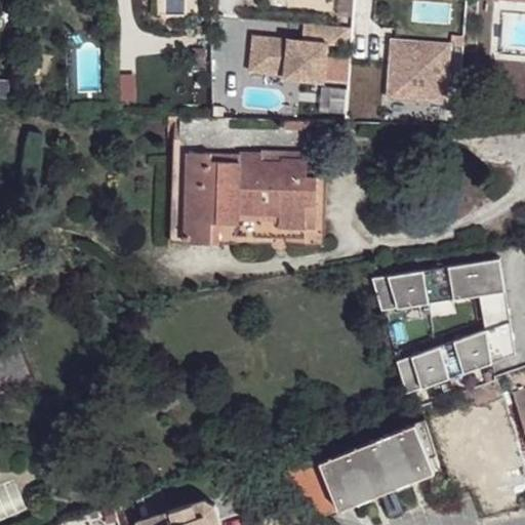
[(320,26),(303,26),(303,42),(253,41),(252,76),(287,78),(287,81),(327,82),(328,45),(349,45),(351,27),(320,26)]
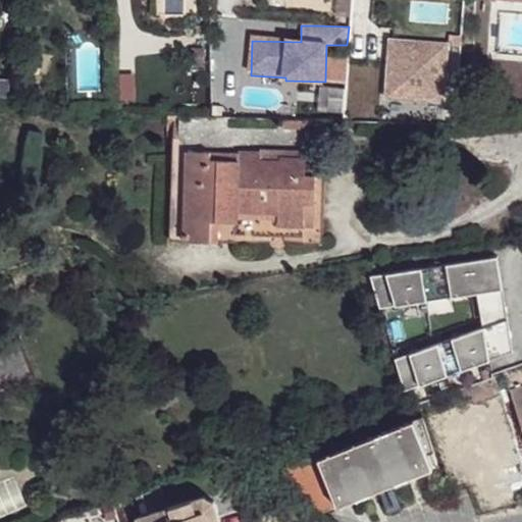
[(428,61),(440,60),(439,37),(394,40),(396,70),(429,68),(428,61)]
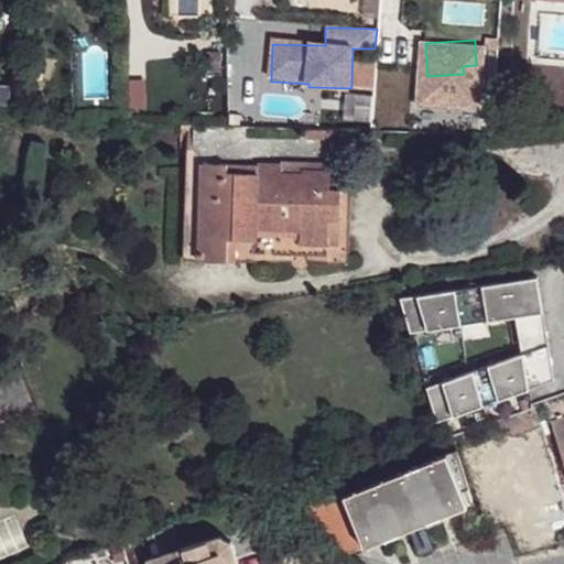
[(339,99),(320,99),(318,128),(325,128),(342,128),(339,99)]
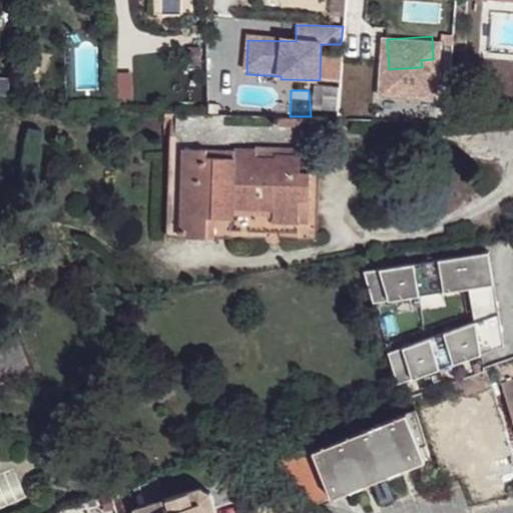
[(296,125),(296,116),(290,116),(279,116),(278,124),(296,125)]
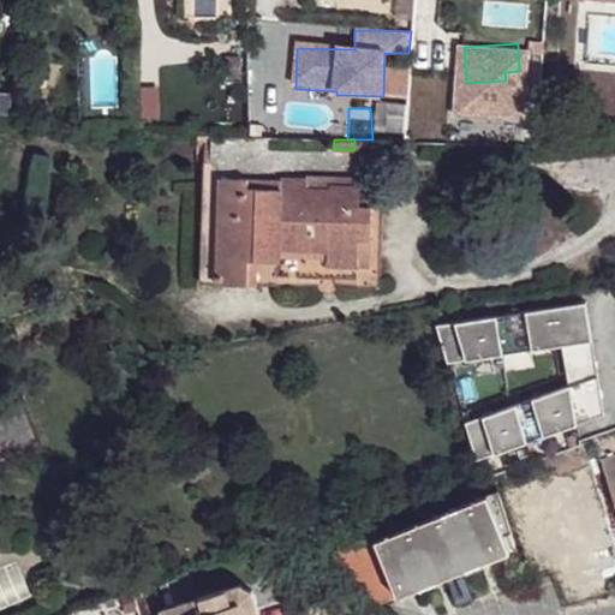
[(354,150),(371,150),(372,139),(354,139),(354,150)]
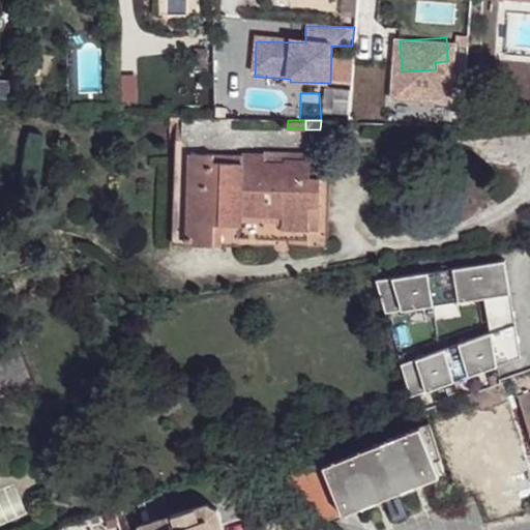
[(181,141),(176,141),(175,148),(175,152),(189,153),(189,142),(181,141)]
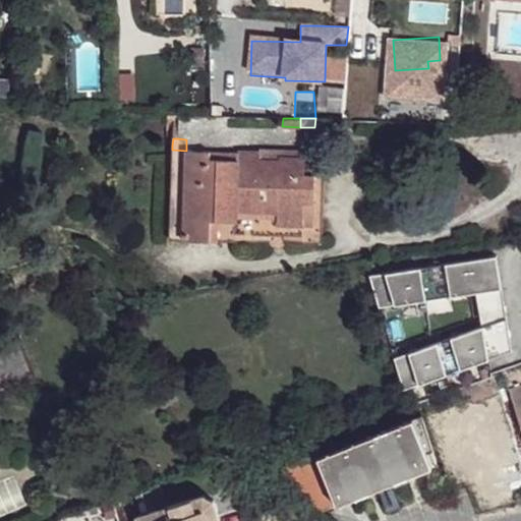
[(259,157),(280,158),(280,154),(307,156),(308,149),(259,147),(258,153),(259,157)]
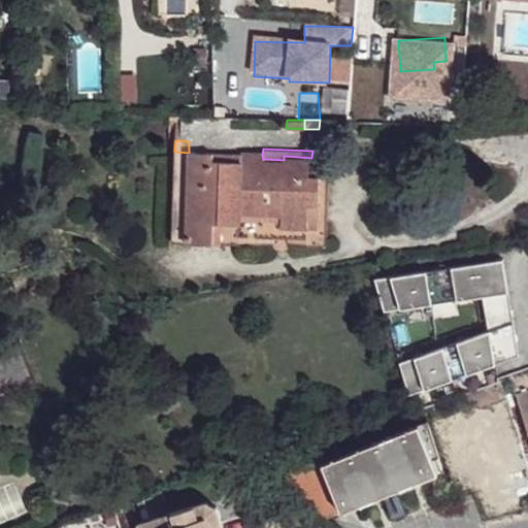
[(263,159),(262,155),(189,153),(185,239),(250,240),(251,233),(276,234),(288,234),(309,234),(309,243),(327,243),(328,224),(317,223),(318,177),(330,177),(331,152),(312,151),(311,158),(284,156),(284,160),(263,159)]
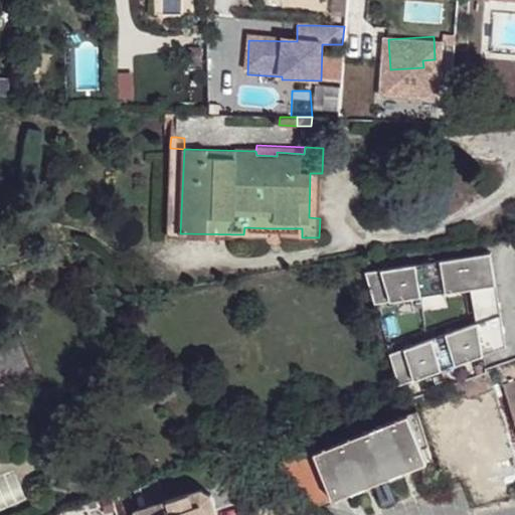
[(180,233),(184,149),(170,148),(167,233),(180,233)]
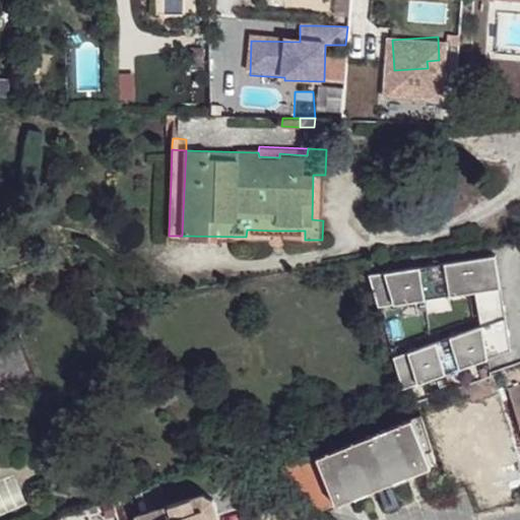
[(312,219),(323,220),(325,175),(313,175),(312,219)]
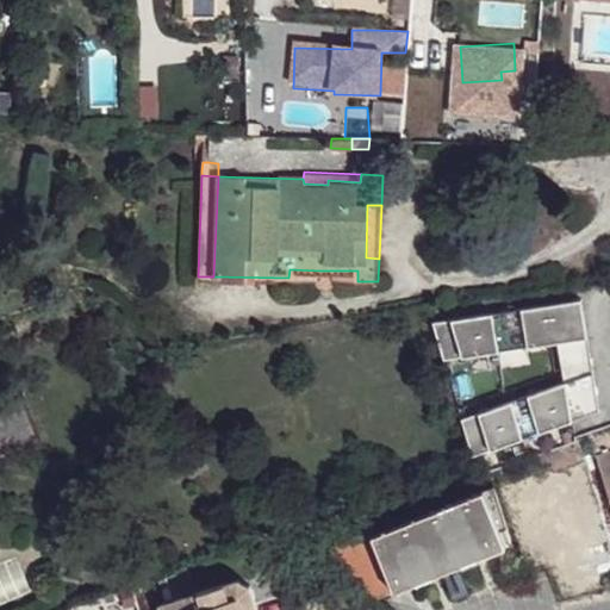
[(577,302),(541,307),(547,346),(555,344),(582,330),(577,302)]
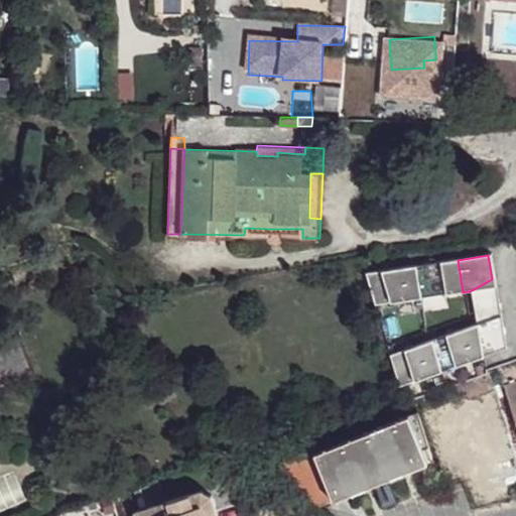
[(367,275),(377,306),(463,292),(458,260),(367,275)]
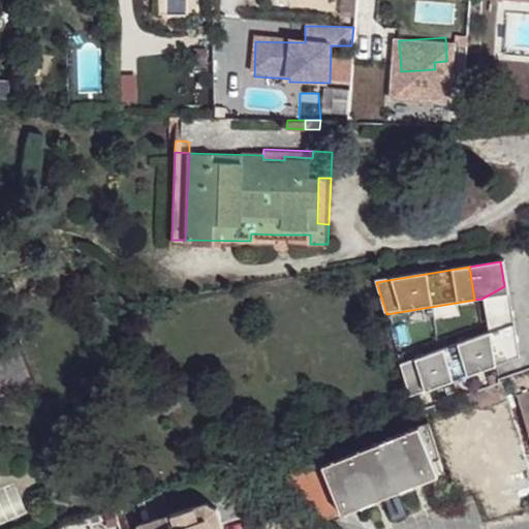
[(492,335),(497,368),(522,364),(517,331),(492,335)]
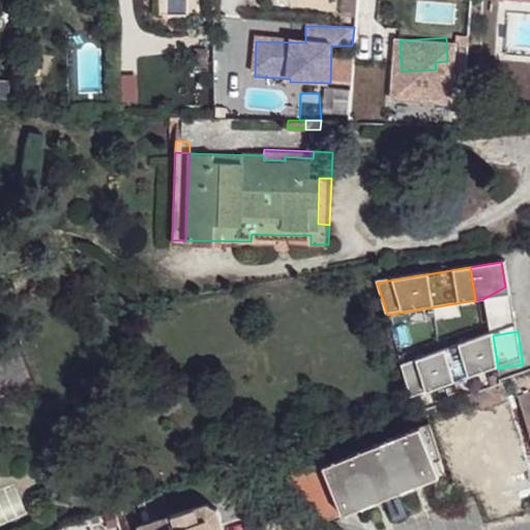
[(493,335),(398,351),(408,383),(498,369),(493,335)]
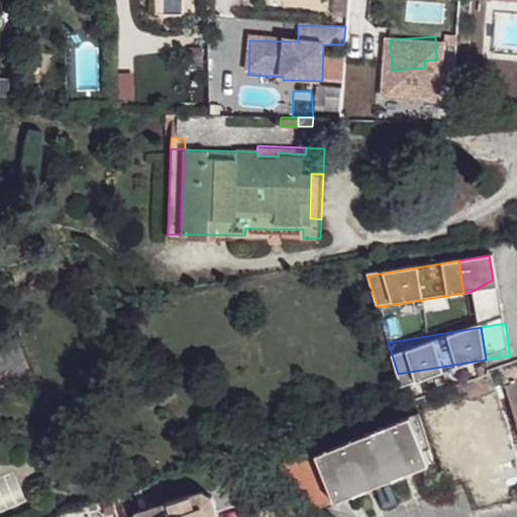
[(496,369),(468,378),(473,393),(500,384),(496,369)]
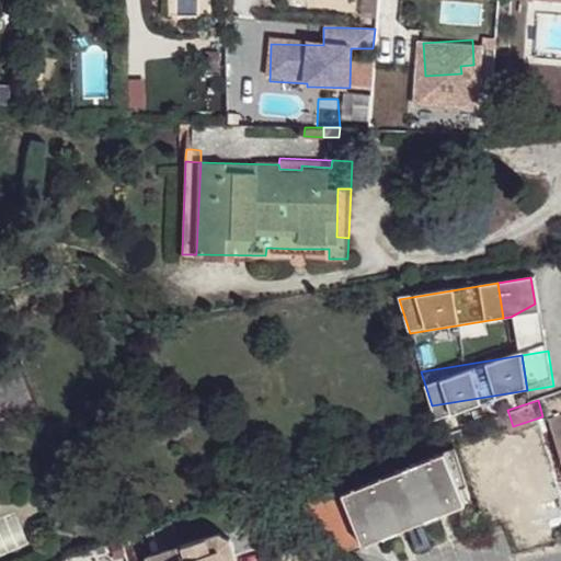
[(560,401),(549,405),(560,447),(560,401)]
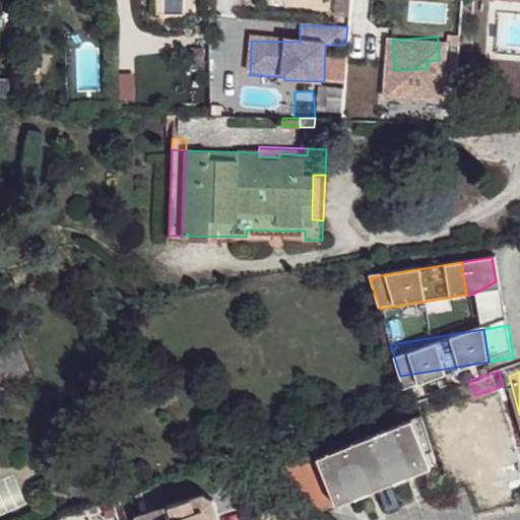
[(436,464),(421,416),(318,455),(315,448),(272,465),(319,510),(436,464)]
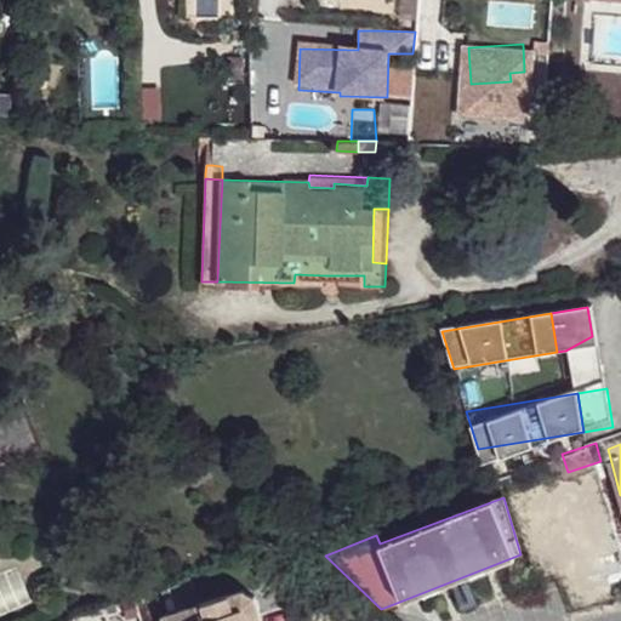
[(161,616),(163,620),(262,620),(255,597),(244,590),(161,616)]
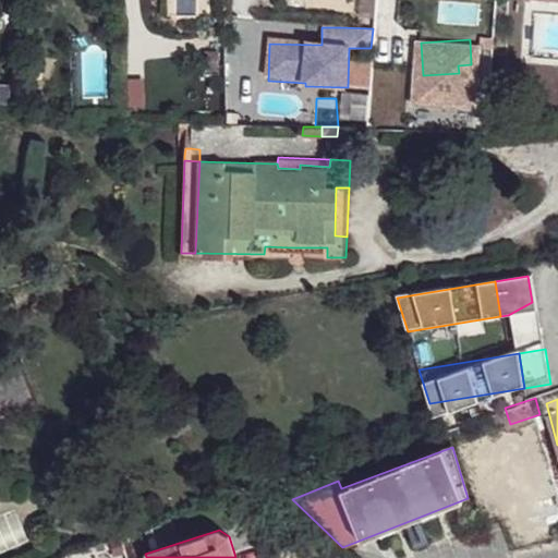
[(98,557),(95,547),(62,557),(98,557)]
